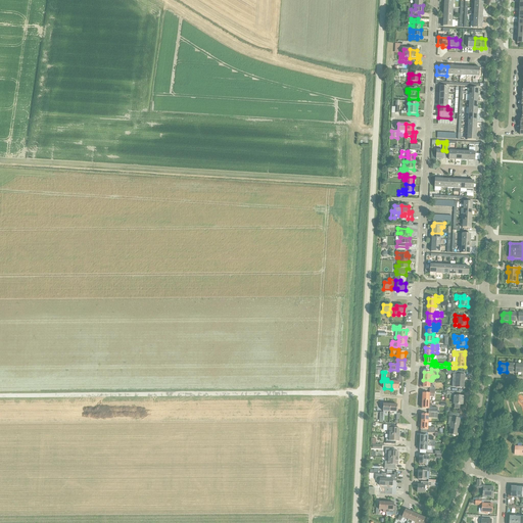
[(391,382),(391,389),(398,389),(399,382),(402,382),(402,372),(399,372),(399,379),(396,379),(396,382),(391,382)]
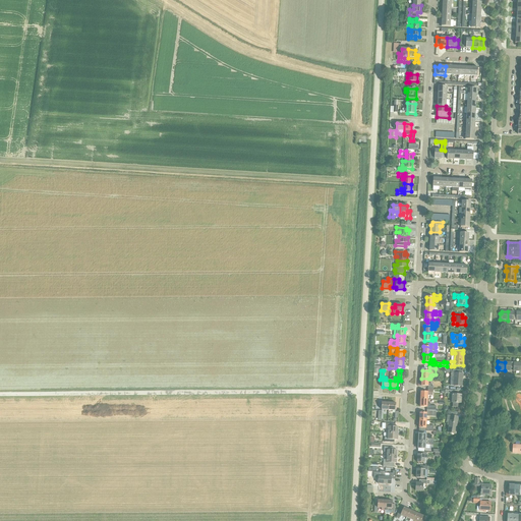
[(451,373),(450,386),(454,386),(462,387),(462,373),(462,370),(453,370),(453,373),(451,373)]
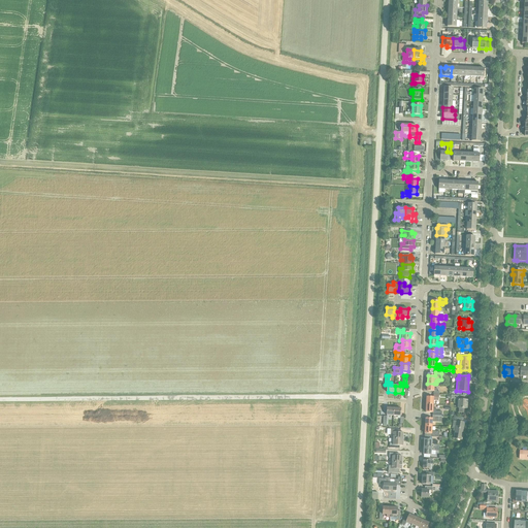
[(434,391),(434,394),(439,395),(439,392),(437,392),(437,388),(434,388),(434,384),(427,384),(427,391),(434,391)]
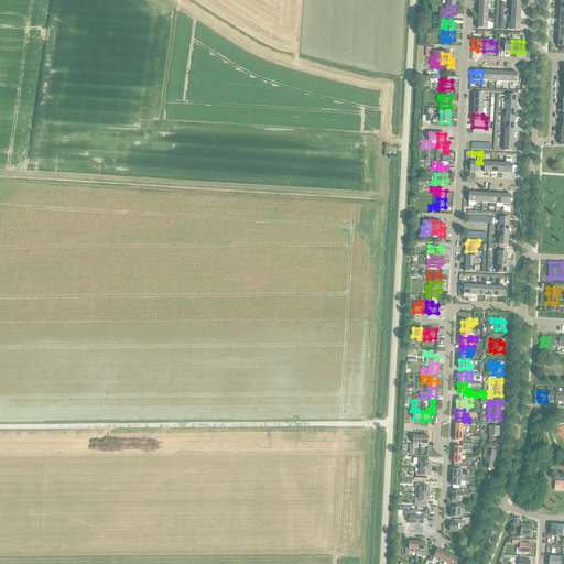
[(456,424),(455,432),(463,433),(464,427),(466,427),(468,427),(469,424),(469,422),(464,421),(464,424),(456,424)]
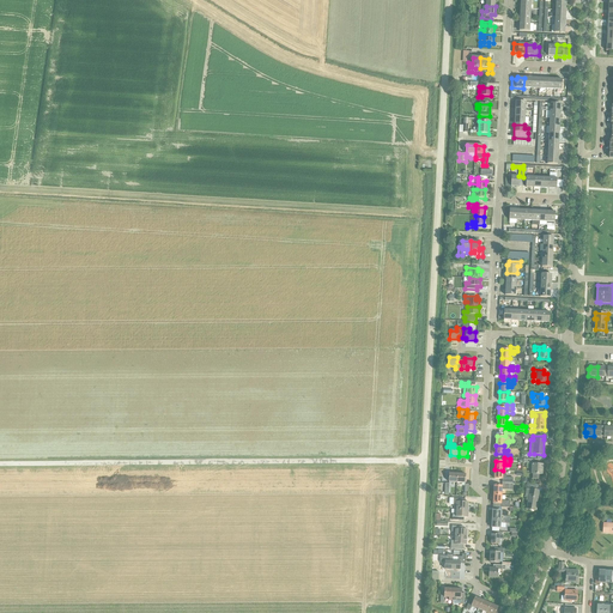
[(542,474),(542,465),(533,465),(532,474),(532,479),(538,479),(539,474),(542,474)]
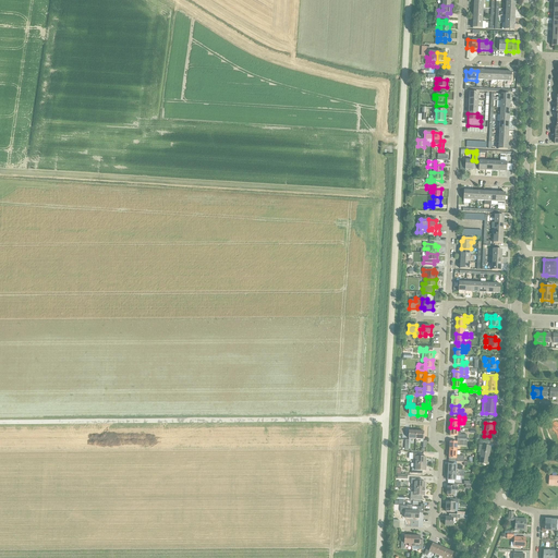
[(458,436),(458,439),(466,439),(468,435),(461,435),(461,433),(458,433),(458,428),(450,427),(450,436),(458,436)]
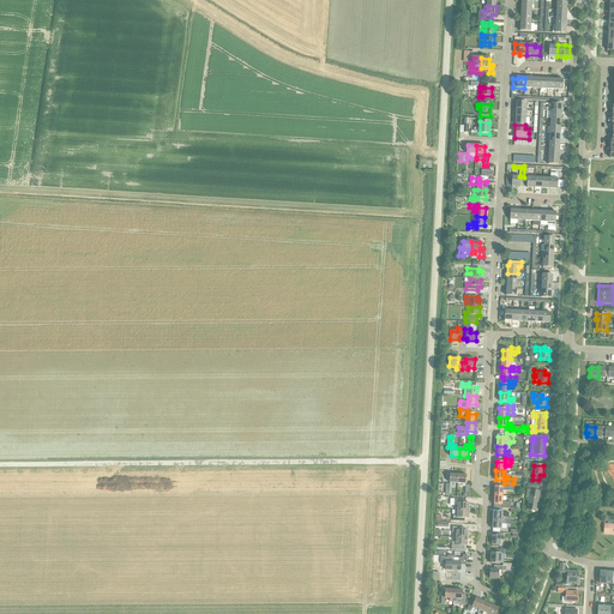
[(495,487),(494,495),(503,495),(503,491),(513,492),(513,483),(504,483),(504,487),(495,487)]
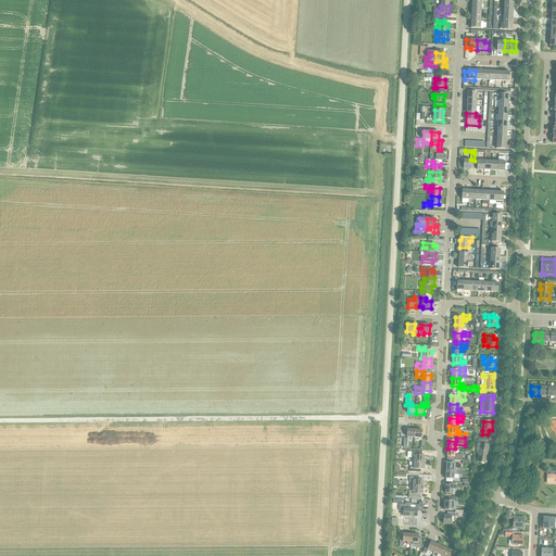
[(478,462),(485,464),(489,445),(481,444),(478,462)]
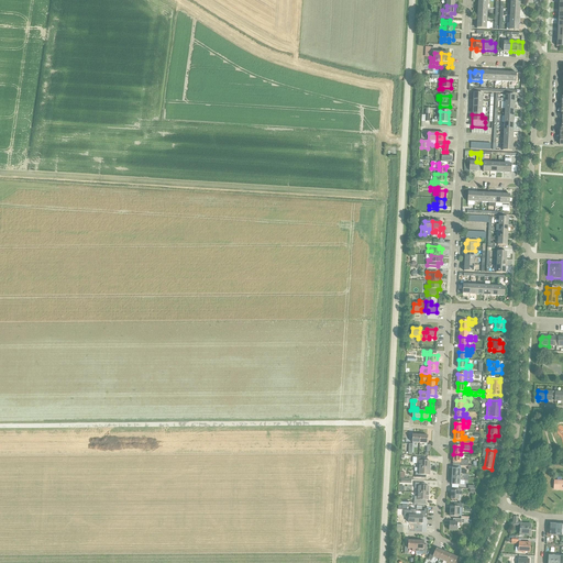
[(461,466),(468,466),(468,461),(461,460),(461,454),(453,454),(453,463),(461,463),(461,466)]
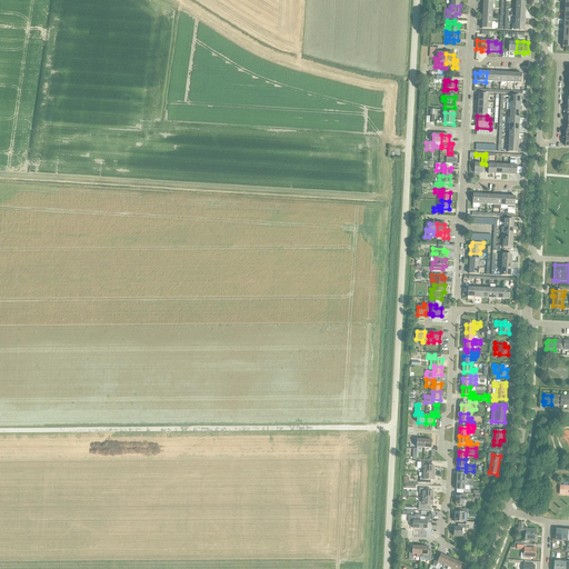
[(425,469),(423,472),(435,473),(436,467),(431,467),(432,463),(421,462),(421,468),(425,469)]
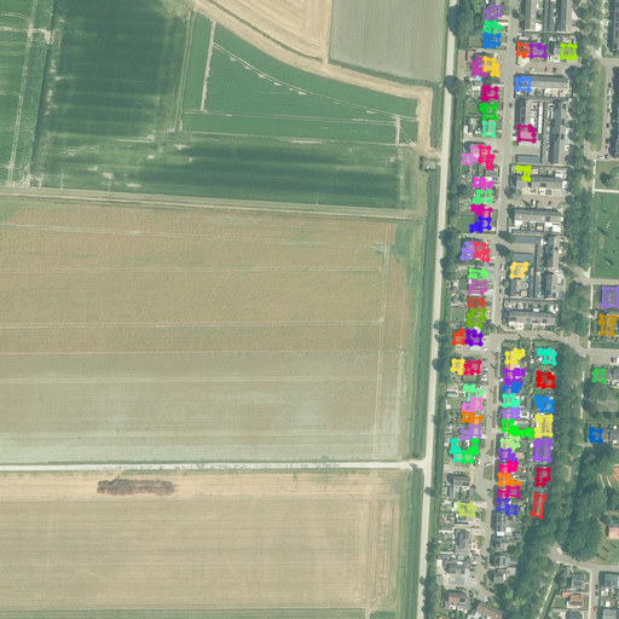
[(473,515),(461,514),(461,519),(457,519),(457,525),(469,526),(469,522),(473,522),(473,515)]
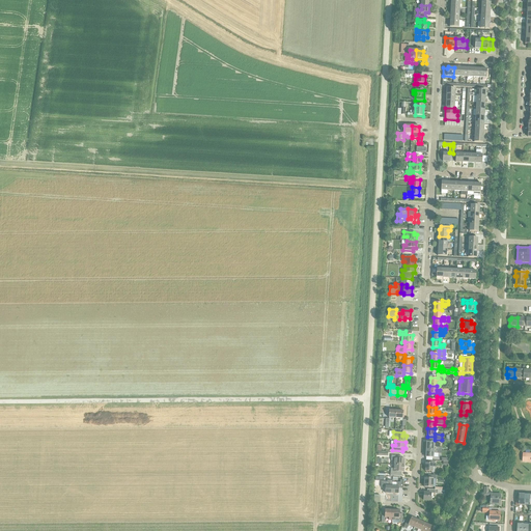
[(394,462),(394,465),(404,466),(404,458),(401,458),(402,456),(392,455),(391,460),(394,462)]
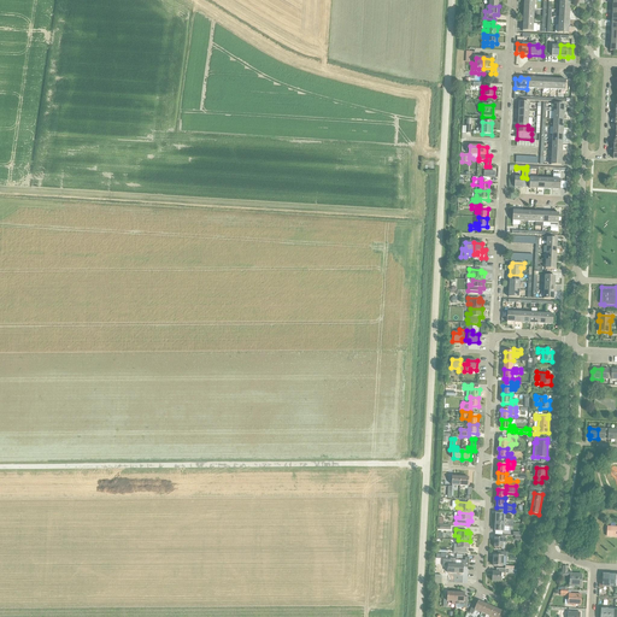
[(494,539),(494,545),(494,547),(505,548),(505,542),(503,542),(503,539),(506,539),(506,535),(495,535),(495,539),(494,539)]
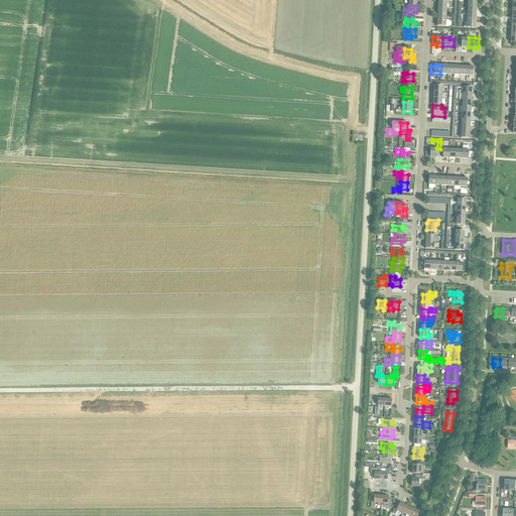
[(393,453),(383,452),(383,456),(380,456),(380,462),(391,463),(391,459),(393,459),(393,453)]
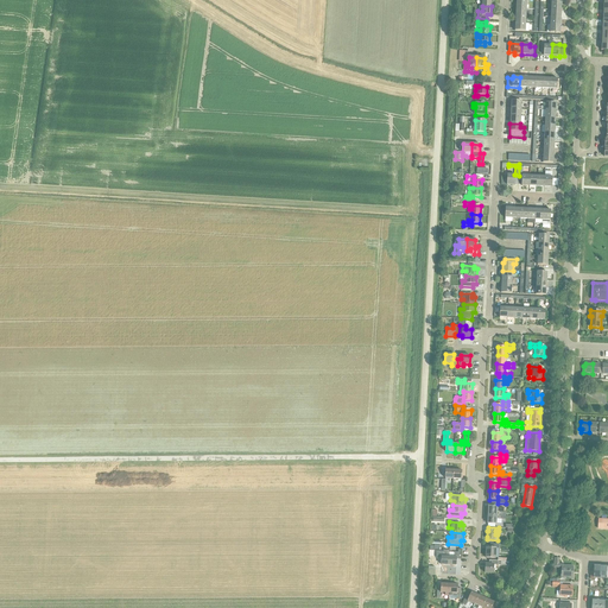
[(499,549),(500,545),(491,544),(491,548),(487,548),(486,558),(495,558),(496,549),(499,549)]
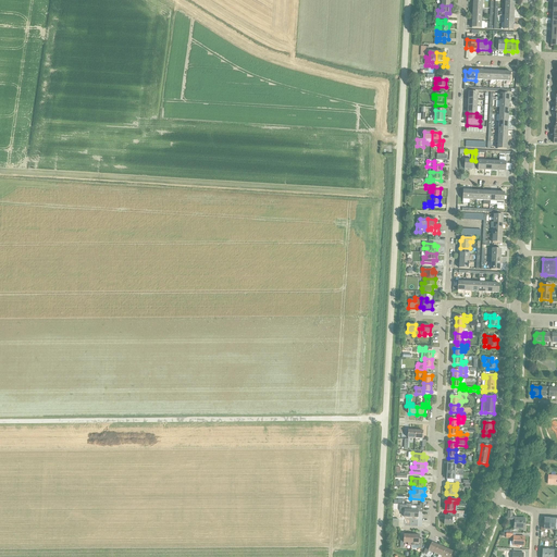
[(411,510),(411,518),(418,518),(419,511),(423,512),(423,503),(420,503),(420,506),(417,506),(417,510),(411,510)]
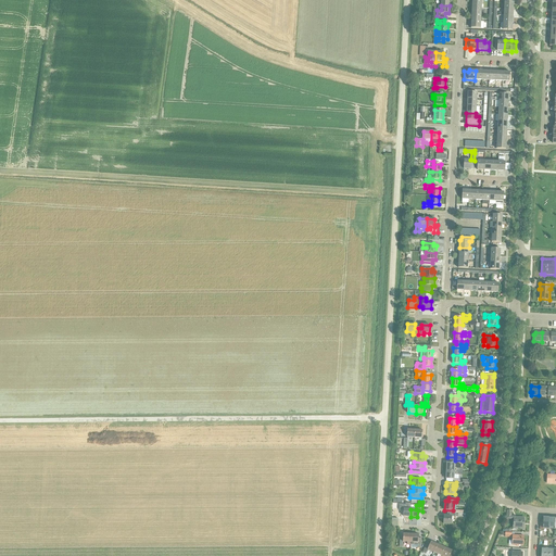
[(404,516),(411,517),(411,509),(406,509),(406,505),(400,504),(400,510),(404,510),(404,516)]
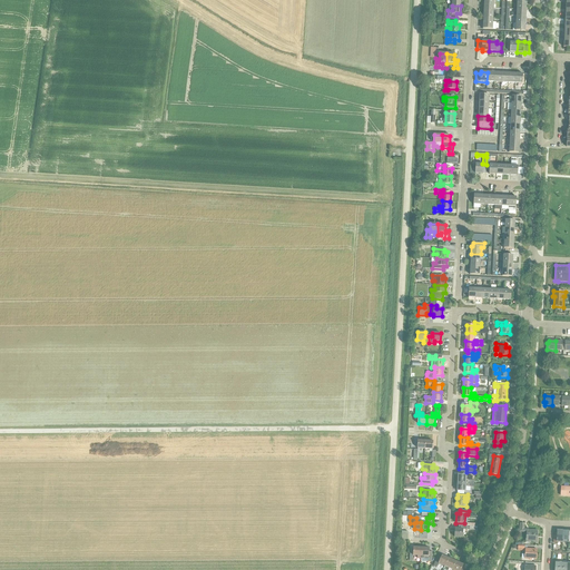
[(531,542),(538,542),(538,531),(528,530),(528,529),(524,529),(524,523),(520,523),(520,532),(527,532),(527,541),(532,541),(531,542)]
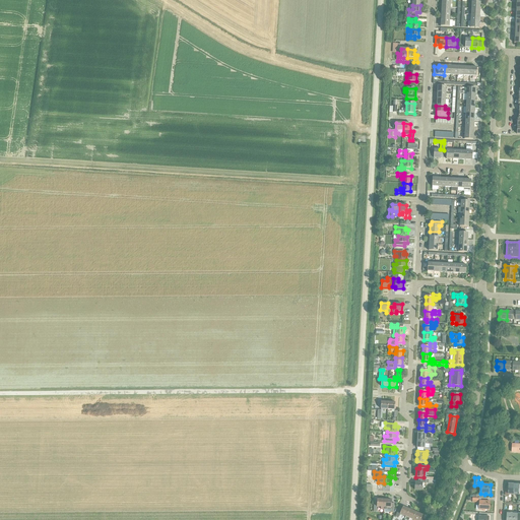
[(434,483),(434,479),(418,479),(418,482),(415,482),(414,490),(423,491),(423,483),(434,483)]
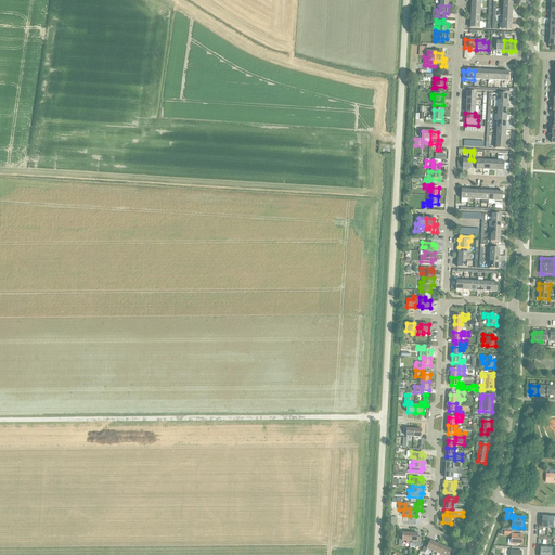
[(542,528),(547,528),(549,517),(543,517),(543,519),(540,519),(539,529),(542,529),(542,528)]
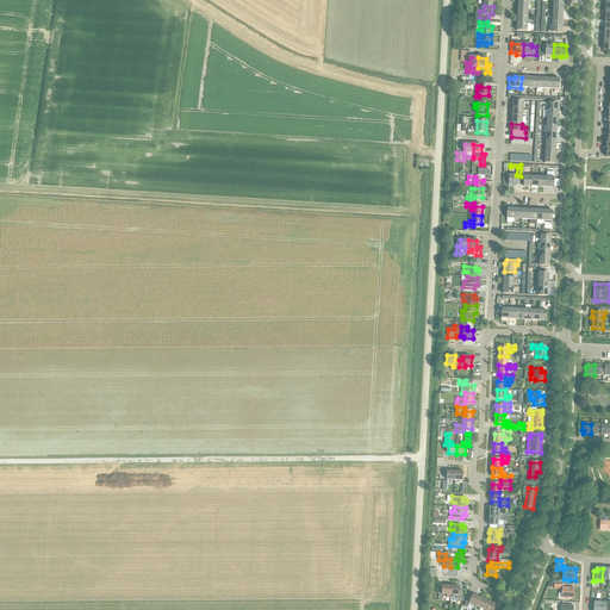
[(555,583),(555,584),(554,590),(562,590),(562,598),(574,598),(574,587),(565,587),(565,584),(560,584),(555,583)]
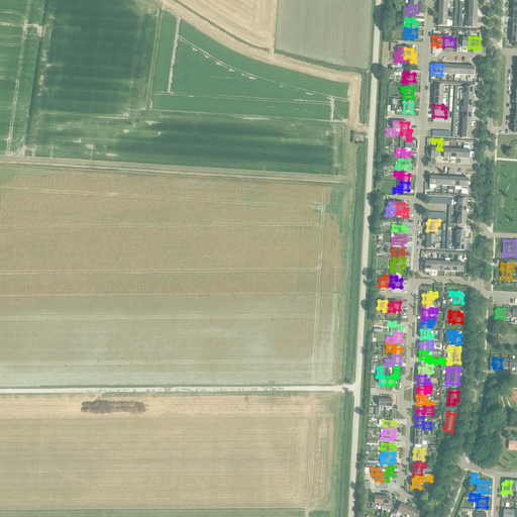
[(379,507),(382,507),(383,497),(376,497),(376,502),(373,501),(372,509),(375,509),(376,504),(379,504),(379,507)]
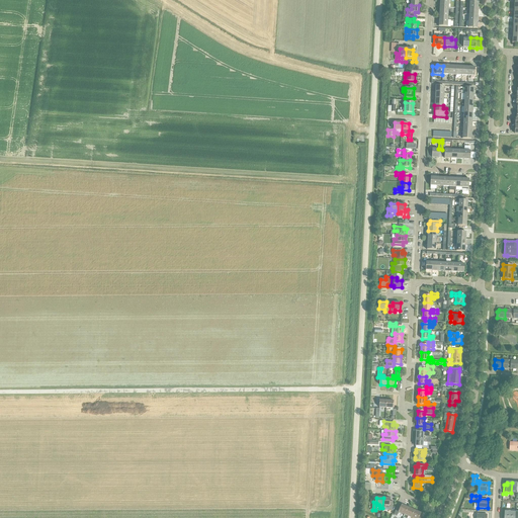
[(382,508),(382,510),(390,511),(393,511),(394,502),(391,501),(391,498),(383,498),(382,508)]
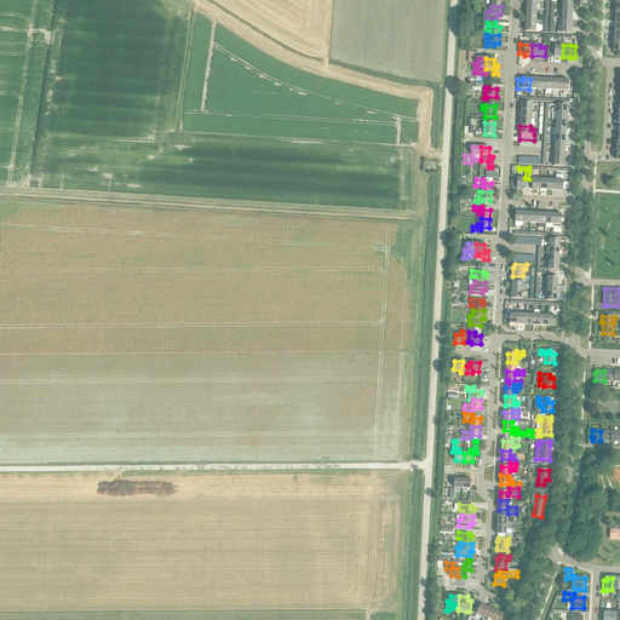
[(477,613),(484,616),(488,607),(481,603),(481,604),(477,603),(471,616),(475,618),(477,613)]
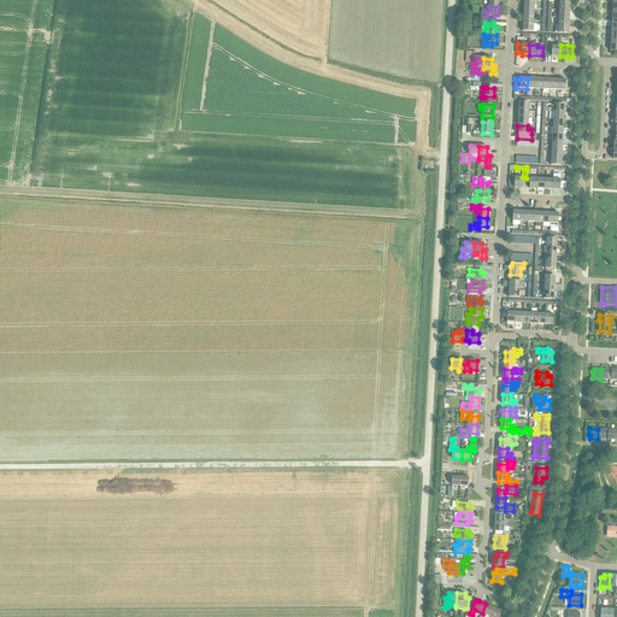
[(482,613),(489,616),(494,607),(486,604),(482,613)]
